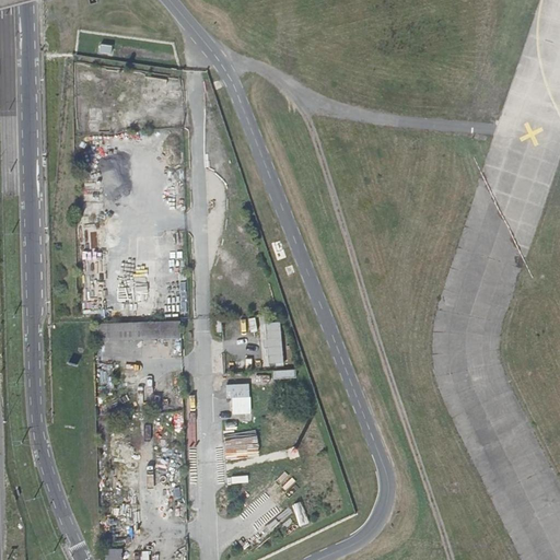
[(112,47),(101,45),(100,54),(111,55),(112,47)]
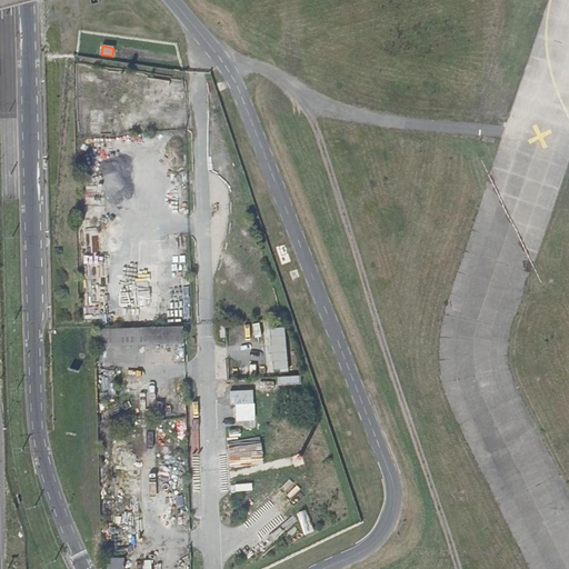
[(159,142),(146,142),(146,153),(159,153),(159,142)]
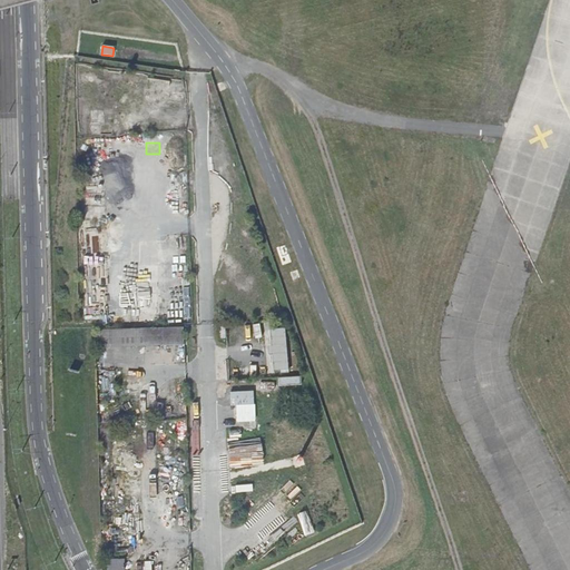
[(111,144),(90,144),(90,172),(111,172),(111,144)]
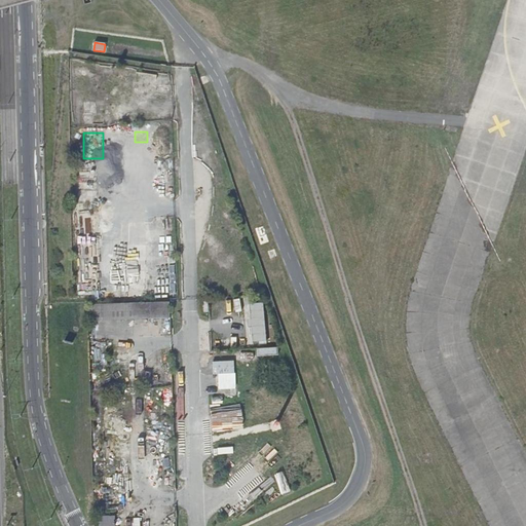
[(95,161),(76,160),(74,207),(99,208),(101,177),(94,177),(95,161)]
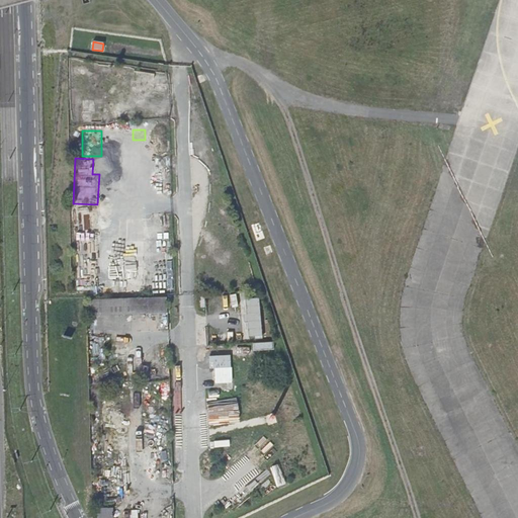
[(86,208),(71,208),(72,291),(93,290),(92,246),(95,246),(95,224),(86,224),(86,208)]
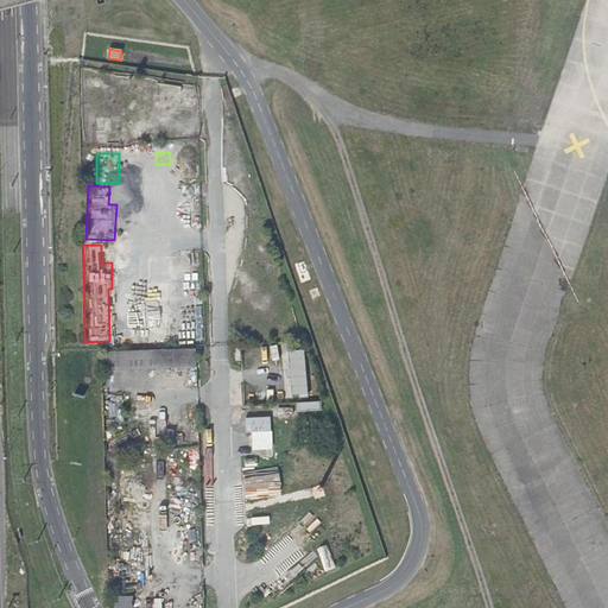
[(168,258),(158,258),(149,259),(147,348),(169,347),(169,331),(176,331),(176,284),(169,284),(168,258)]
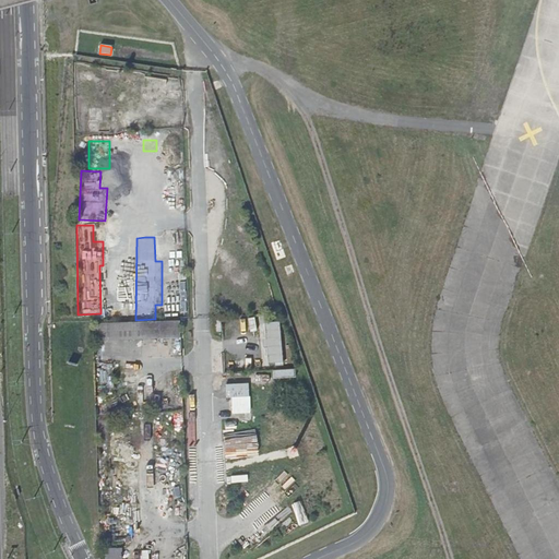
[(264,317),(258,318),(263,371),(270,371),(269,365),(274,365),(275,368),(284,367),(280,322),(265,324),(264,317)]
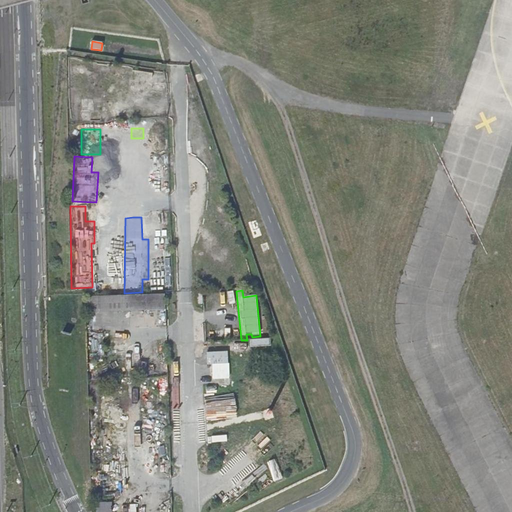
[(164,295),(87,297),(88,313),(164,310),(164,295)]
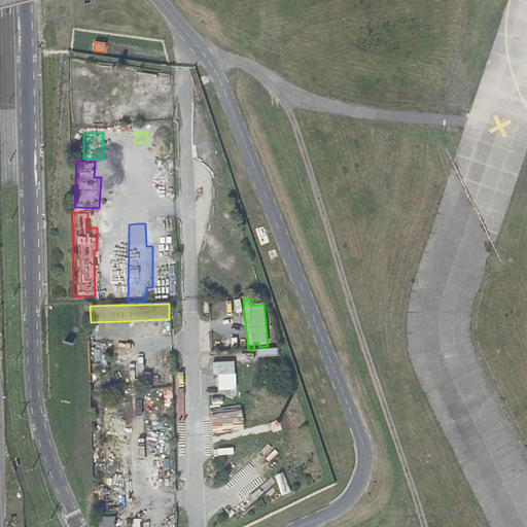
[(214,377),(218,376),(219,389),(222,389),(235,388),(234,366),(234,362),(213,363),(214,377)]
